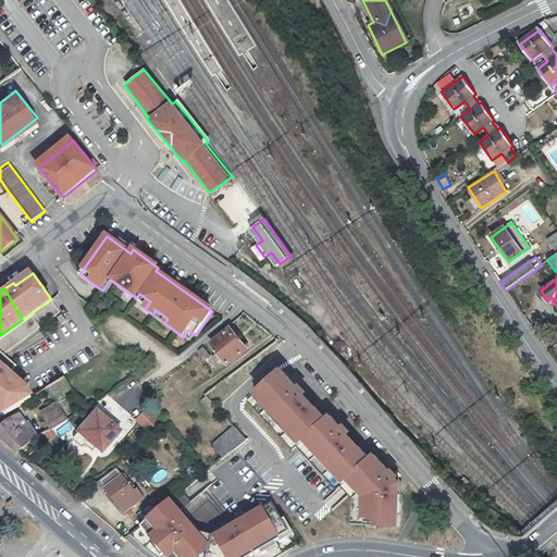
[(139,294),(136,298),(147,306),(150,301),(139,294)]
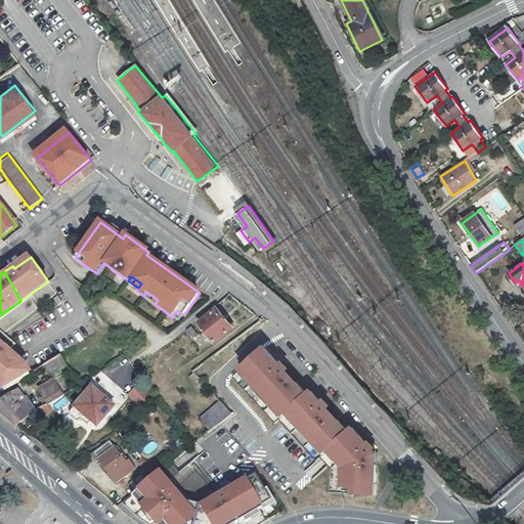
[(146,292),(143,296),(155,304),(158,300),(146,292)]
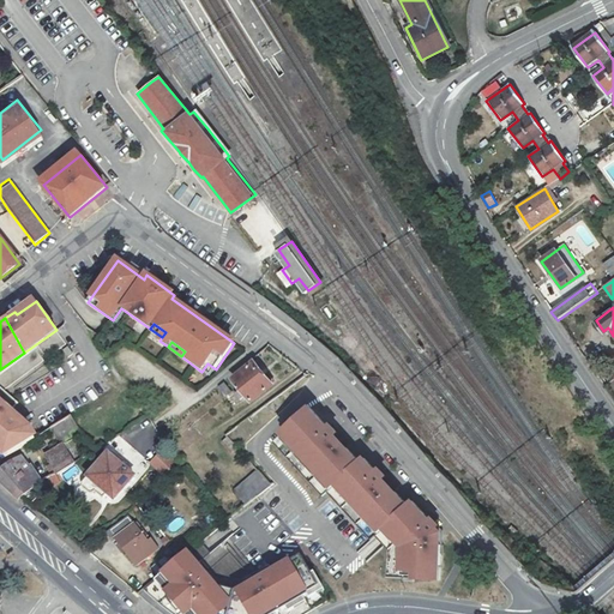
[(274,384),(254,362),(234,380),(242,390),(236,395),(242,401),(247,397),(253,402),(274,384)]
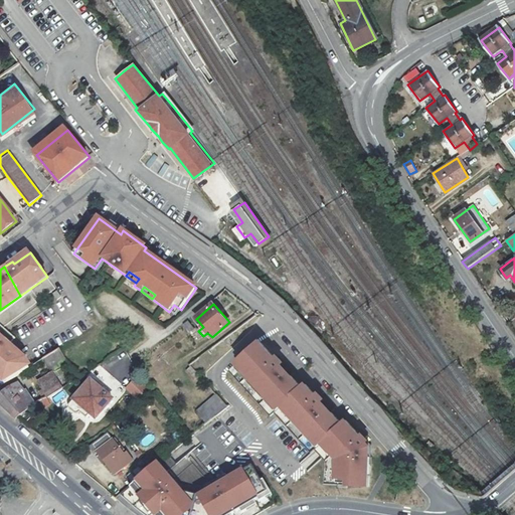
[(182,325),(189,334),(195,329),(188,321),(182,325)]
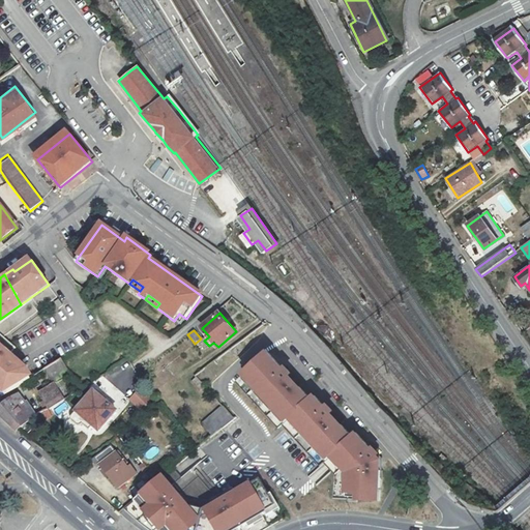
[(9,343),(0,334),(0,388),(6,393),(27,382),(31,379),(26,371),(10,355),(17,349),(10,344),(9,343)]
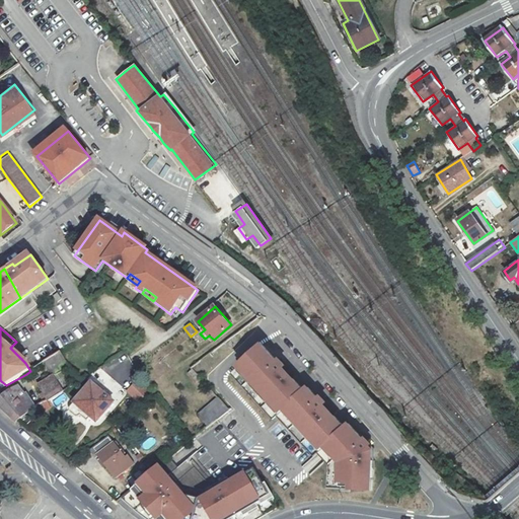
[(278,361),(262,344),(239,364),(282,411),(285,406),(322,447),(325,444),(341,460),(341,482),(355,482),(355,489),(371,490),(372,467),(374,467),(374,460),(371,461),(371,450),(369,448),(371,445),(365,438),(364,440),(349,424),(345,428),(335,416),(337,414),(331,408),(328,411),(323,405),(326,402),(320,395),(318,398),(307,386),(304,390),(293,378),(295,376),(290,371),(288,373),(283,368),(285,365),(280,359),(278,361)]
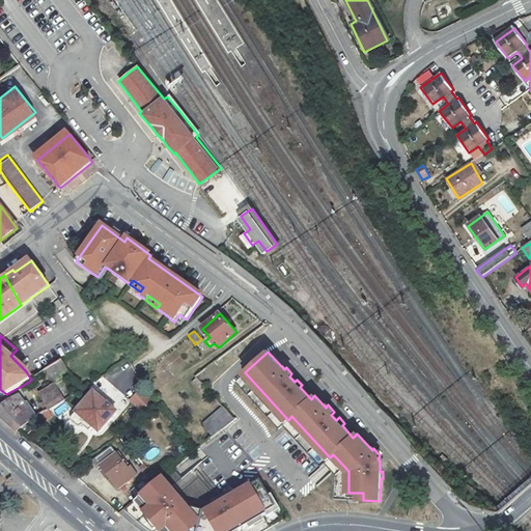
[(197,380),(196,378),(192,382),(199,391),(203,387),(197,380)]
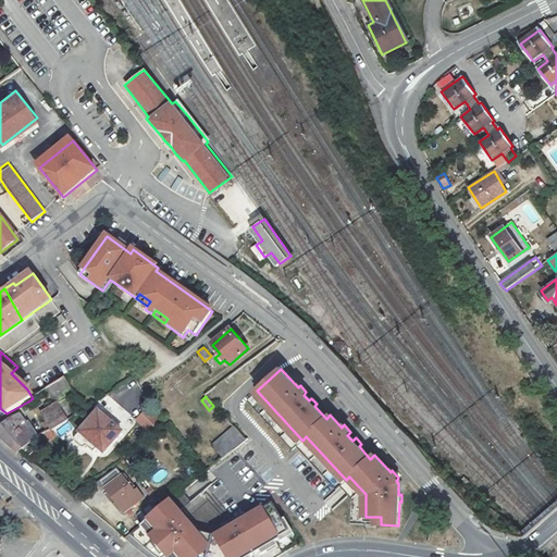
[(41,413),(47,421),(52,429),(53,430),(69,420),(58,403),(41,413)]
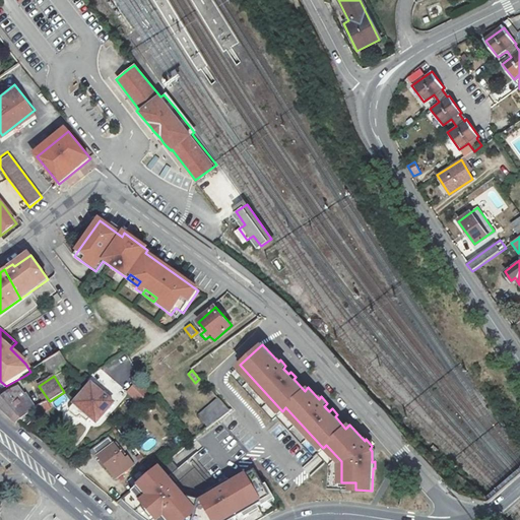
[(137,381),(126,391),(137,403),(149,393),(137,381)]
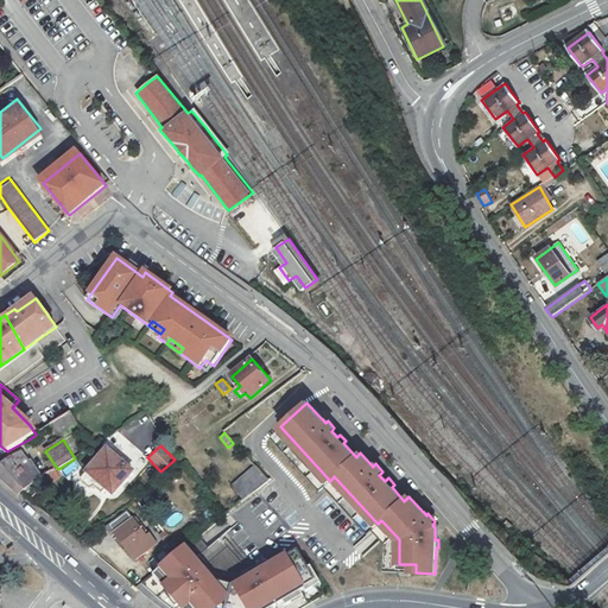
[(133,472),(106,450),(82,477),(82,482),(89,488),(93,489),(97,483),(109,493),(112,494),(113,494),(115,493),(118,492),(133,472)]
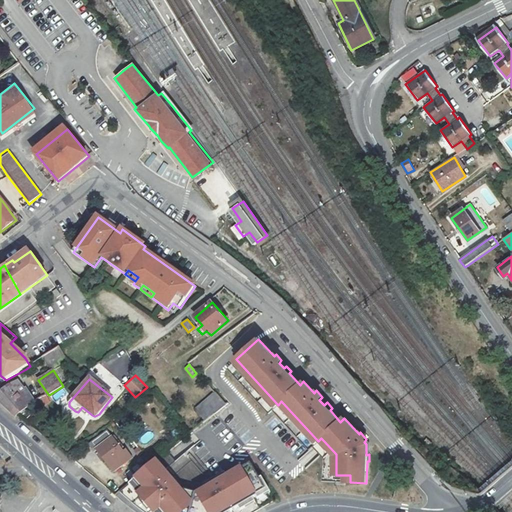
[(0,393),(0,401),(16,416),(35,401),(25,387),(22,389),(17,382),(8,386),(0,393)]
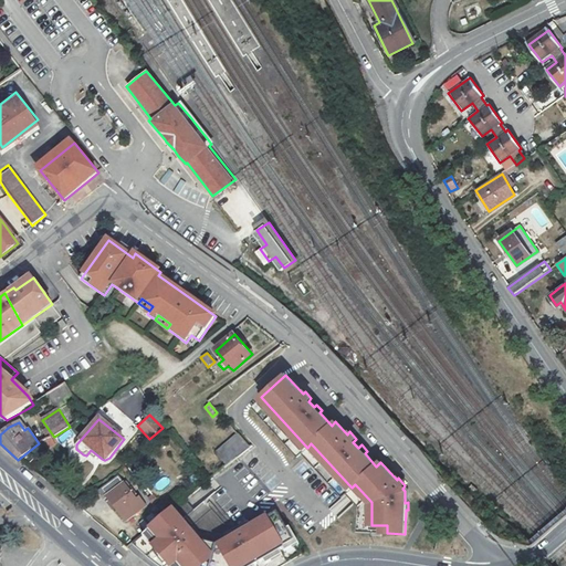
[(231,430),(227,425),(222,429),(227,435),(231,430)]
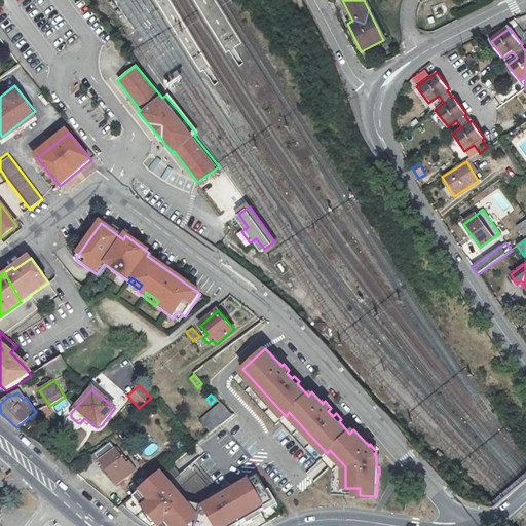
[(49,405),(44,398),(40,399),(46,407),(49,405)]
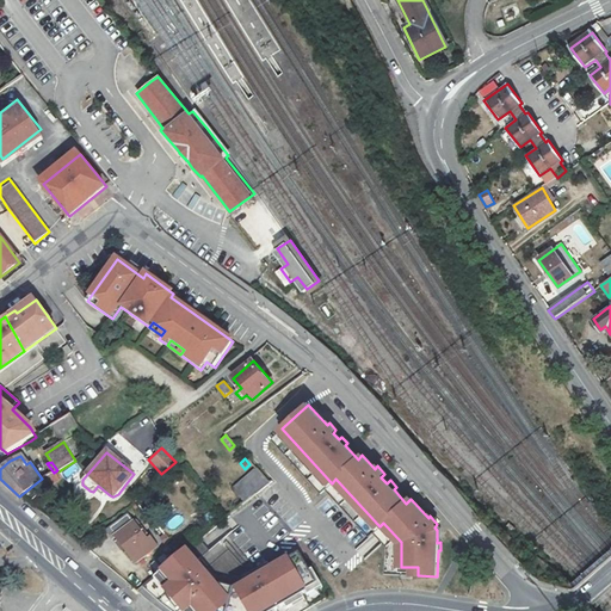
[(258,489),(266,483),(255,470),(247,476),(258,489)]
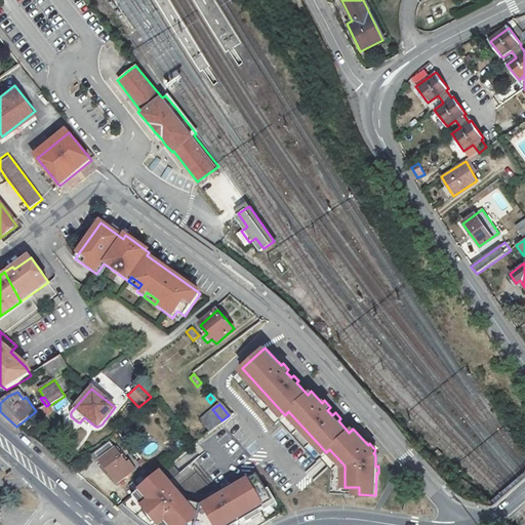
[(212,409),(206,415),(215,427),(221,420),(212,409)]
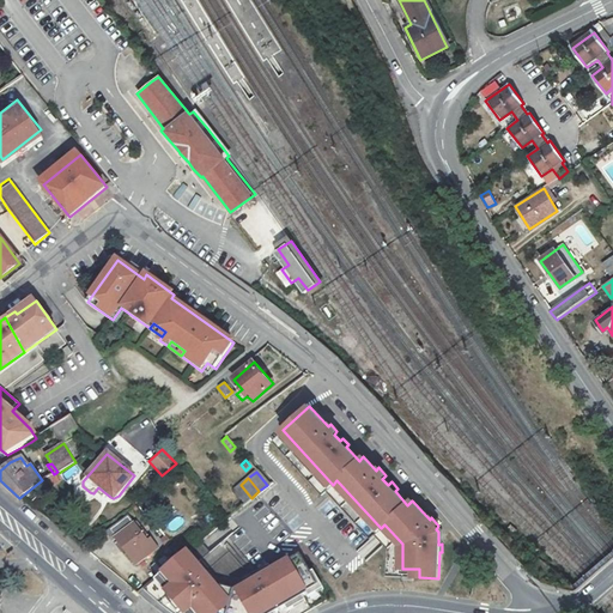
[(243,504),(252,498),(241,485),(232,492),(243,504)]
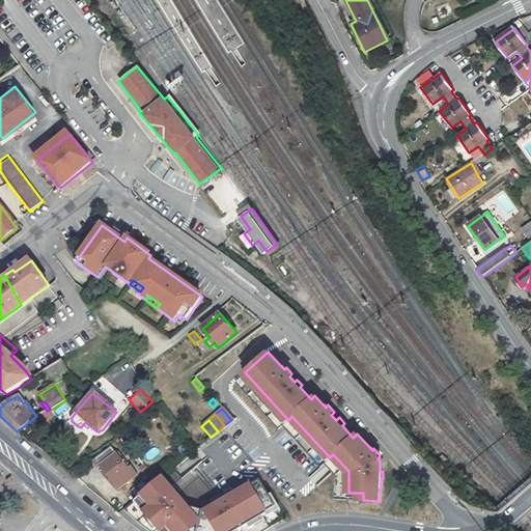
[(118,490),(136,473),(130,466),(127,468),(109,447),(93,462),(118,490)]
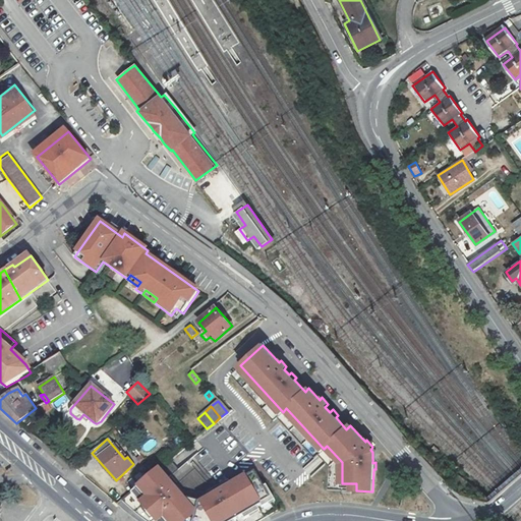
[(161,467),(153,473),(122,502),(145,520),(254,520),(276,509),(254,471),(247,475),(231,485),(227,479),(198,497),(196,506),(163,469),(161,467)]
